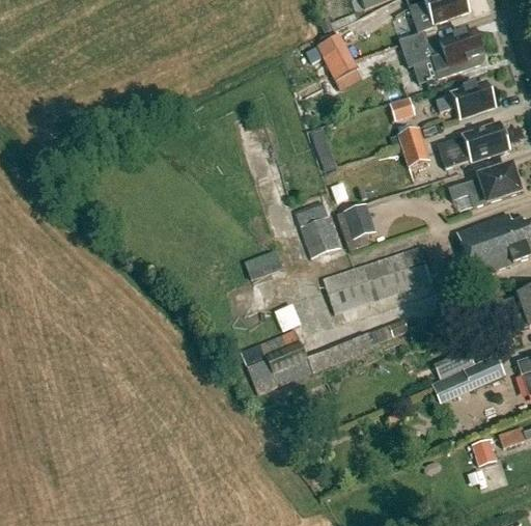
[(361,0),(365,9),(388,0),(361,0)]
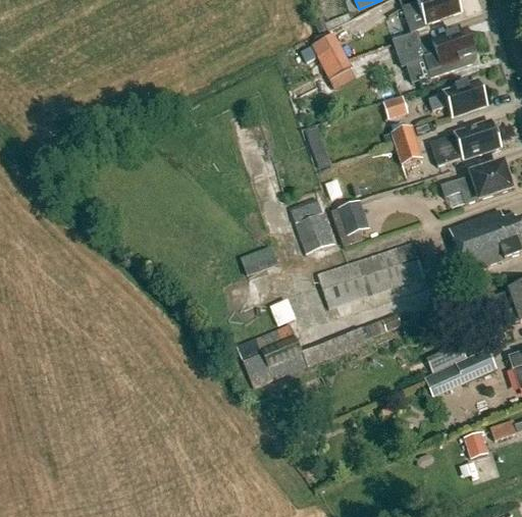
[(417,0),(402,5),(406,17),(421,12),(424,22),(460,11),(456,0),(417,0)]
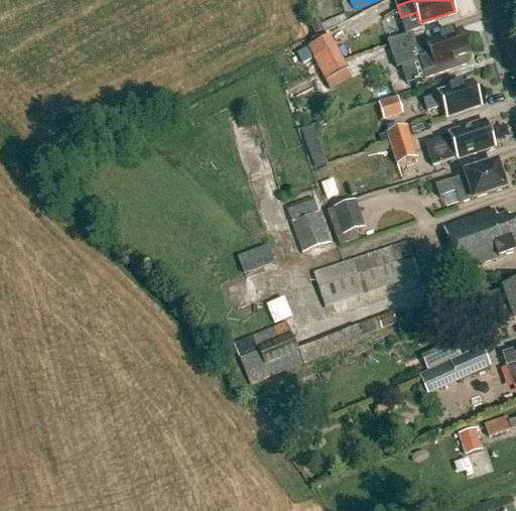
[(469,55),(468,51),(460,27),(452,30),(450,28),(438,32),(439,34),(415,42),(411,30),(389,37),(394,54),(398,65),(420,57),(426,75),(436,72),(466,61),(469,55)]
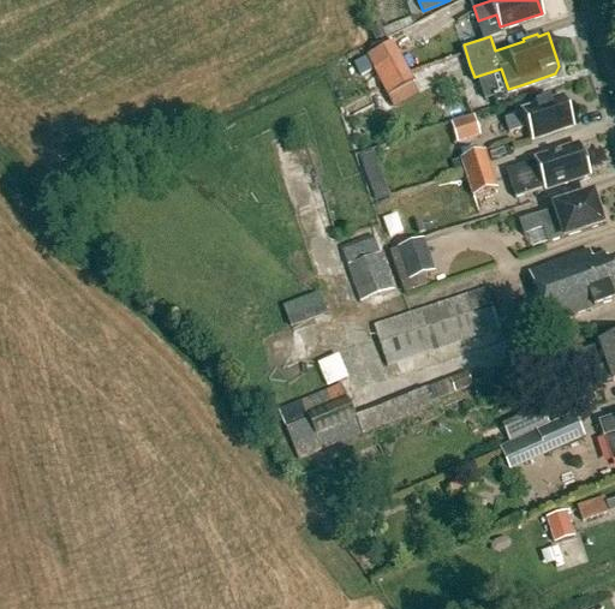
[(374,66),(399,52),(393,41),(368,54),(374,66)]
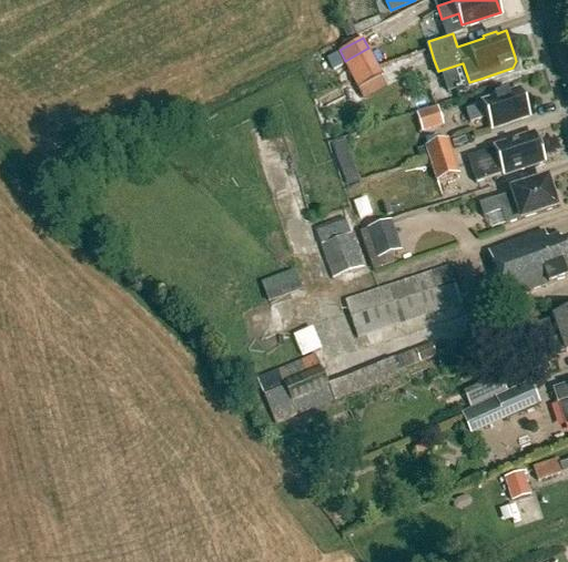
[(382,74),(368,48),(345,61),(352,74),(358,87),(382,74)]
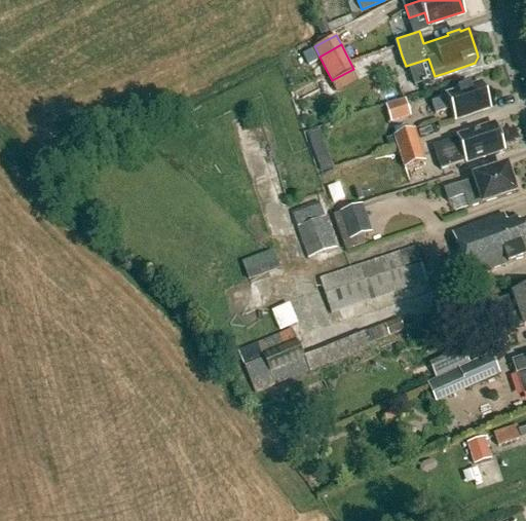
[(454,116),(489,105),(482,80),(471,83),(470,82),(458,85),(458,87),(446,91),(447,94),(430,99),(435,109),(450,105),(454,116)]
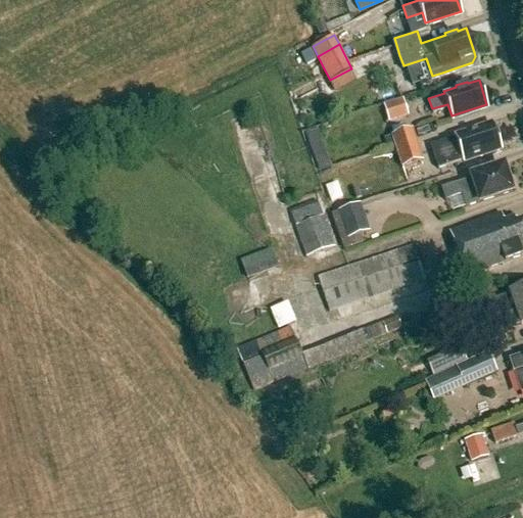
[(402,96),(382,102),(388,120),(409,113),(402,96)]
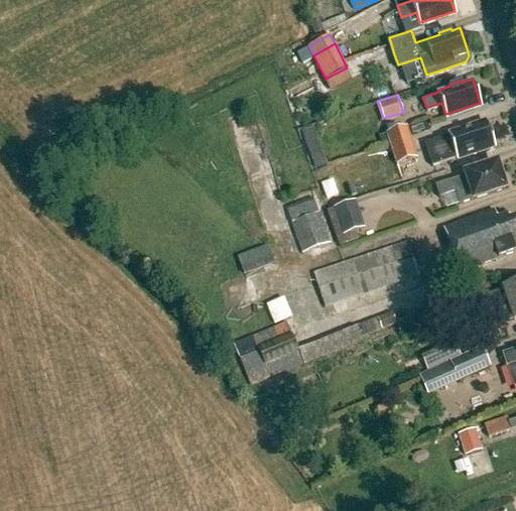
[(448,131),(423,140),(431,162),(456,154),(456,156),(494,143),(485,118),(447,130),(448,131)]
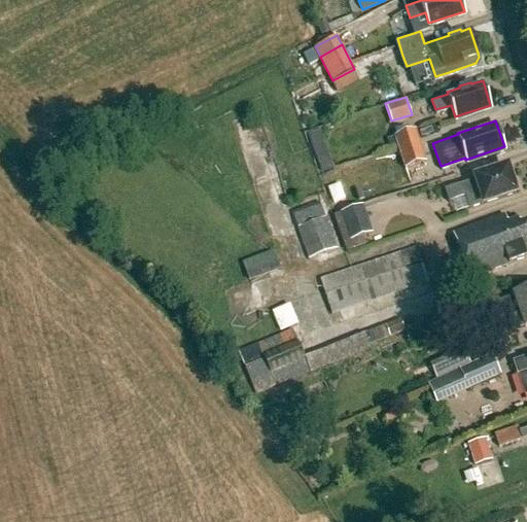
[(394,131),(398,144),(419,138),(414,125),(394,131)]
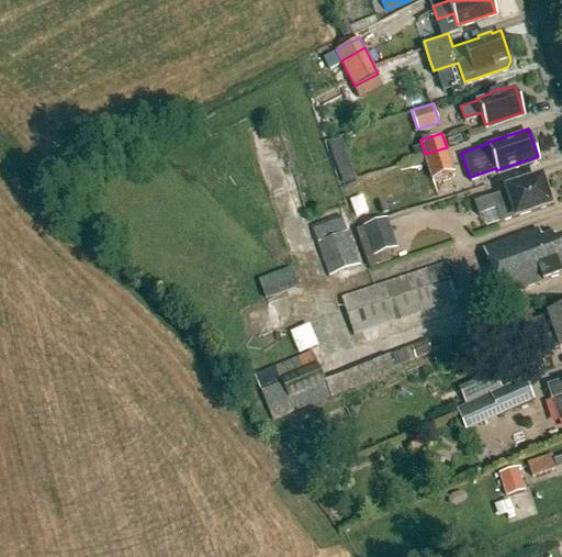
[(356,177),(341,136),(328,141),(343,182),(356,177)]
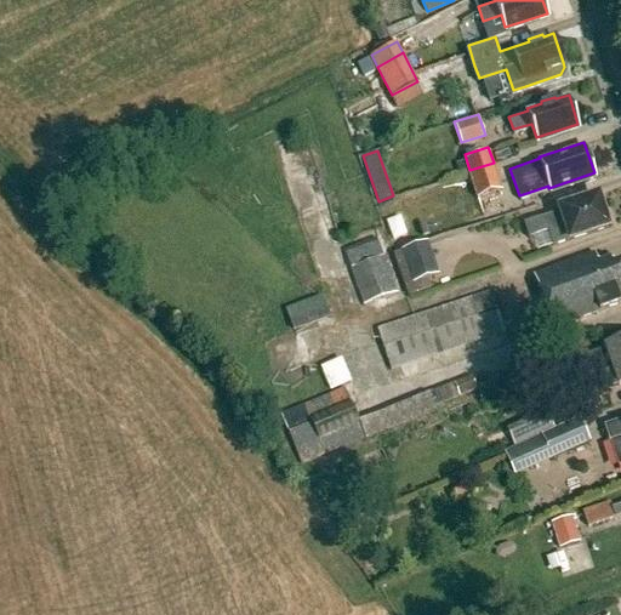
[(502,188),(494,161),(494,163),(469,170),(468,170),(477,195),(502,188)]
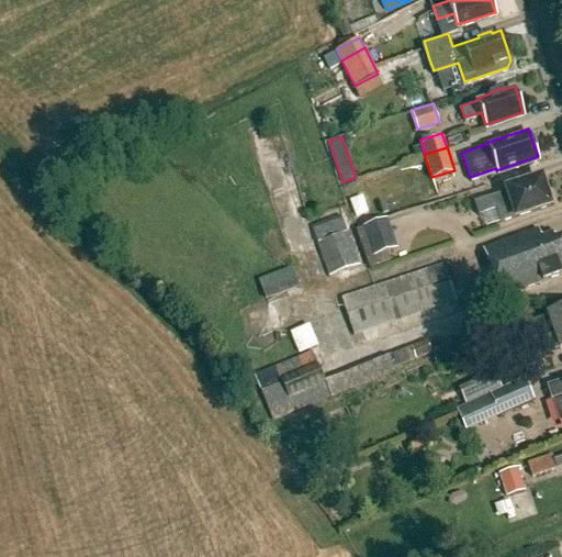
[(506,188),(486,195),(486,193),(472,199),(476,212),(494,205),(498,219),(550,202),(541,174),(505,186),(506,188)]
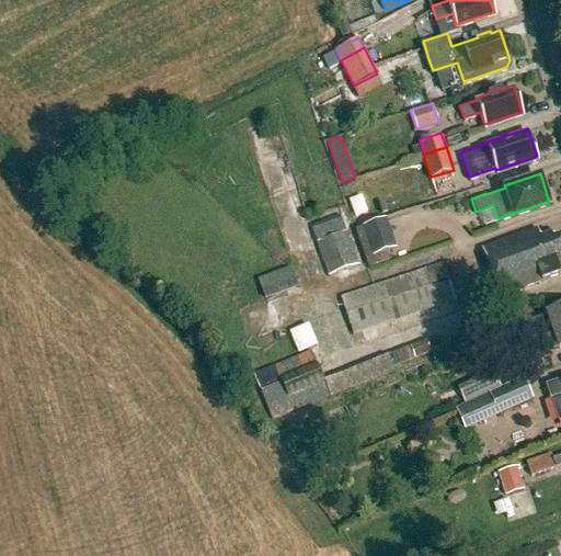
[(311,223),(329,274),(359,263),(347,229),(346,229),(341,213),(311,223)]
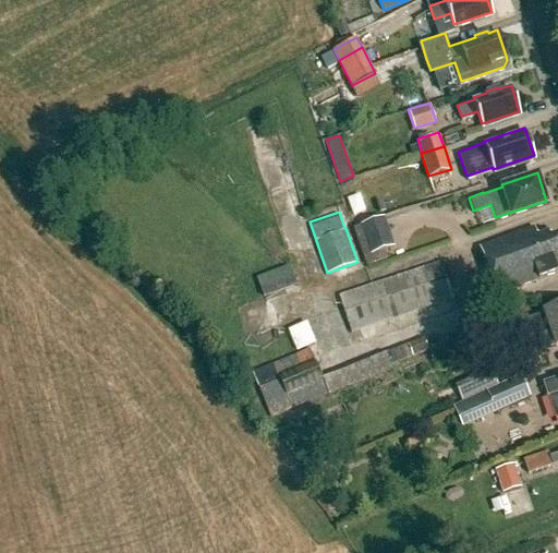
[(354,227),(366,264),(388,257),(385,249),(395,245),(385,216),(354,227)]
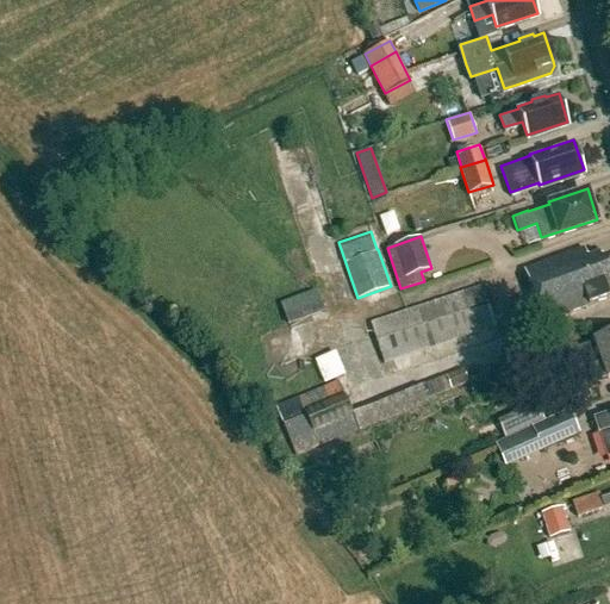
[(605,288),(609,286),(609,253),(602,255),(601,249),(587,254),(584,243),(522,265),(541,317),(608,294),(605,288)]
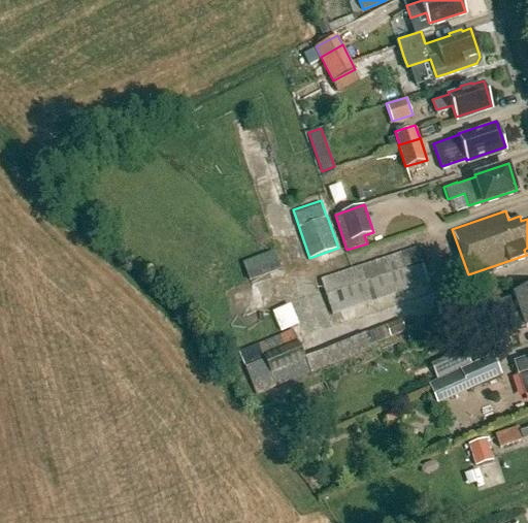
[(432,291),(418,246),(321,279),(334,314),(341,312),(344,322),(432,291)]
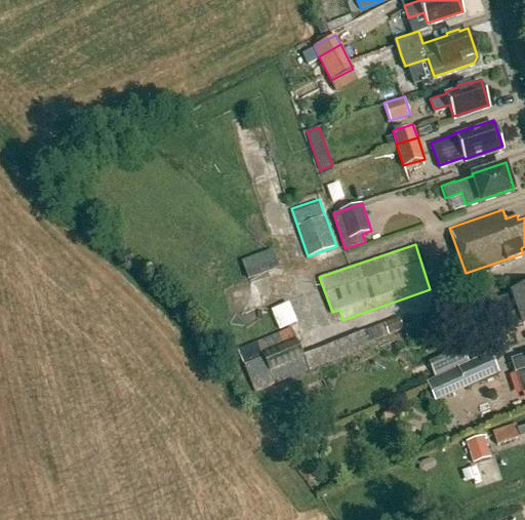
[(279,265),(272,247),(242,258),(248,277),(279,265)]
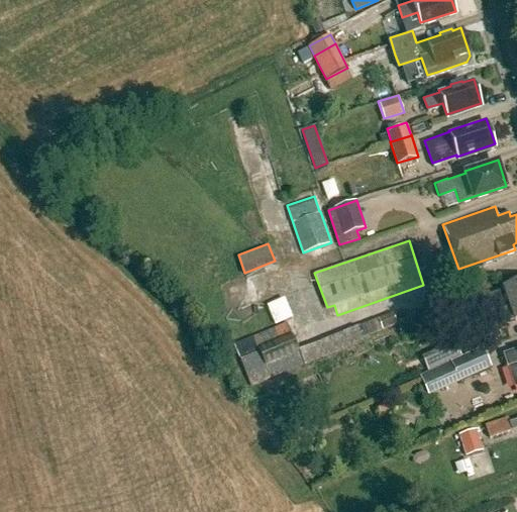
[(516,280),(502,285),(503,286),(492,290),(497,306),(508,302),(514,317),(516,315),(516,280)]
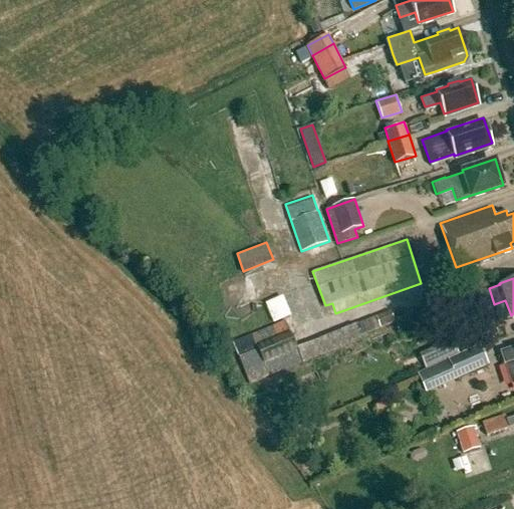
[(472,313),(493,306),(486,285),(465,293),(472,313)]
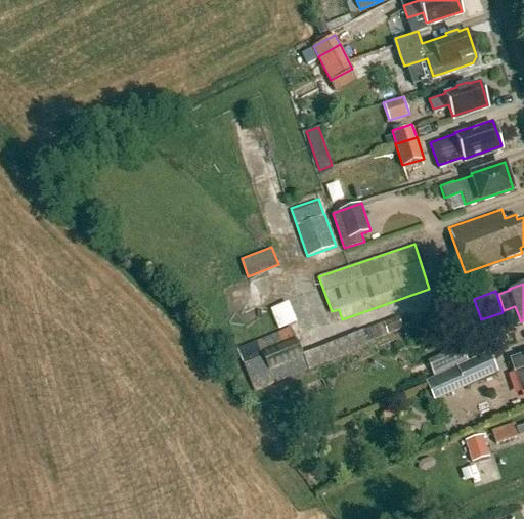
[(278,325),(297,318),(290,297),(271,304),(278,325)]
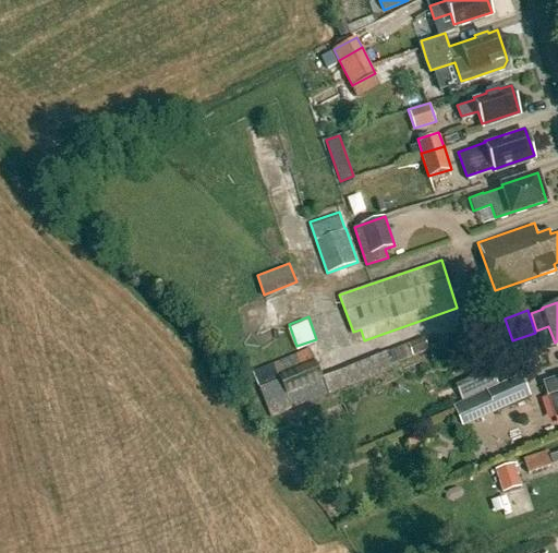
[(310,347),(252,369),(270,416),(327,393),(310,347)]
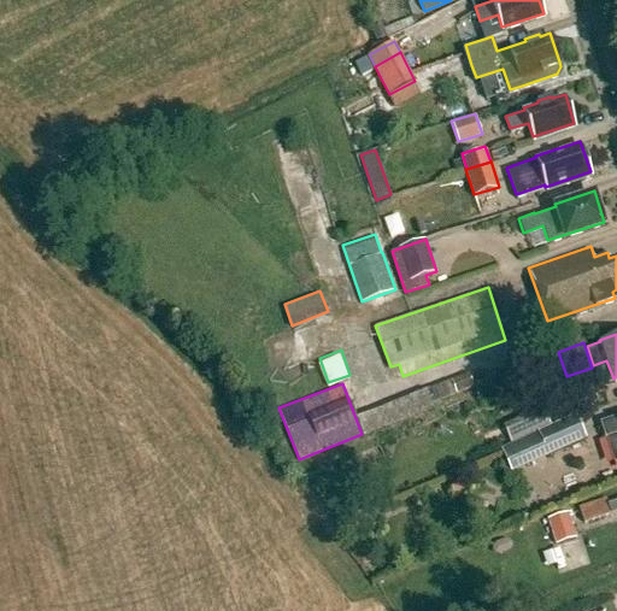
[(524,463),(585,435),(574,411),(513,439),(500,445),(511,469),(524,463)]
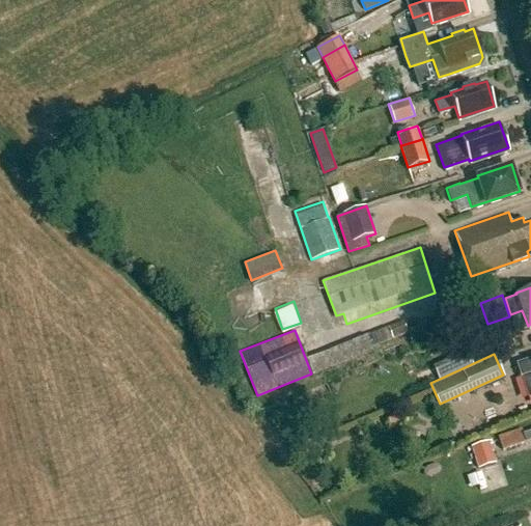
[(530,355),(515,360),(520,374),(530,369),(530,355)]
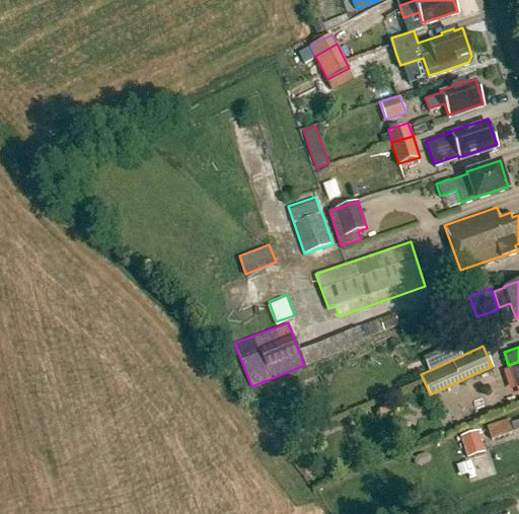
[(514,429),(509,416),(487,424),(491,437),(514,429)]
